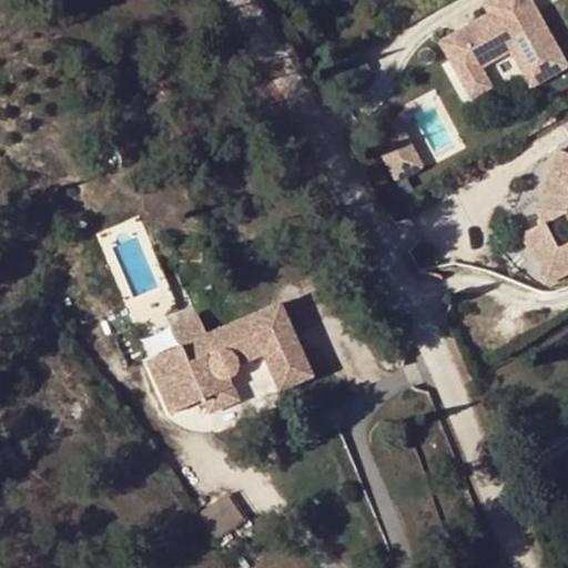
[(537,0),(484,0),(490,13),(440,37),(466,92),(519,68),(527,84),(567,66),(567,24),(566,20),(550,28),(537,0)]
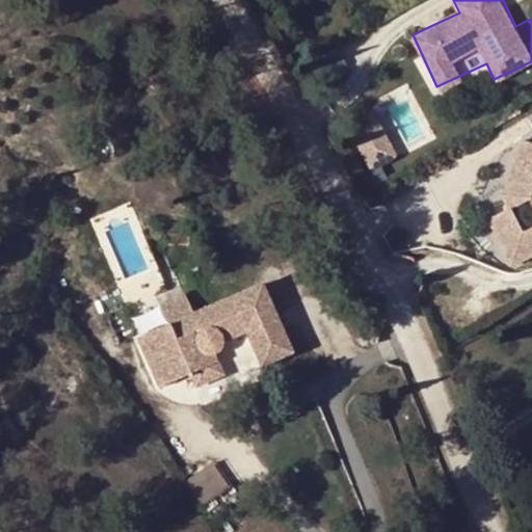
[(531,257),(531,144),(522,141),(502,195),(508,210),(528,201),(531,208),(531,228),(522,233),(510,210),(488,219),(510,263),(530,254),(531,257)]
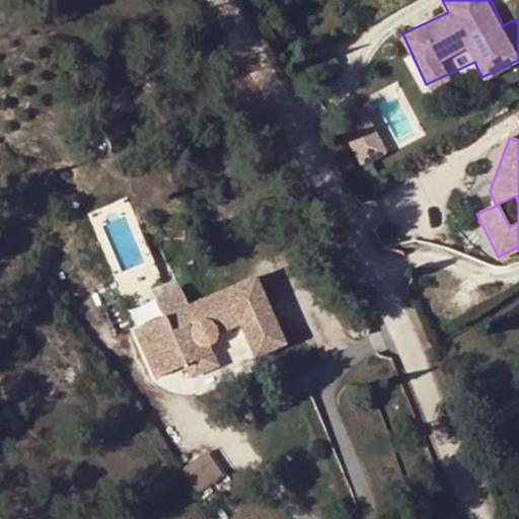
[(176,235),(175,226),(155,229),(157,238),(176,235)]
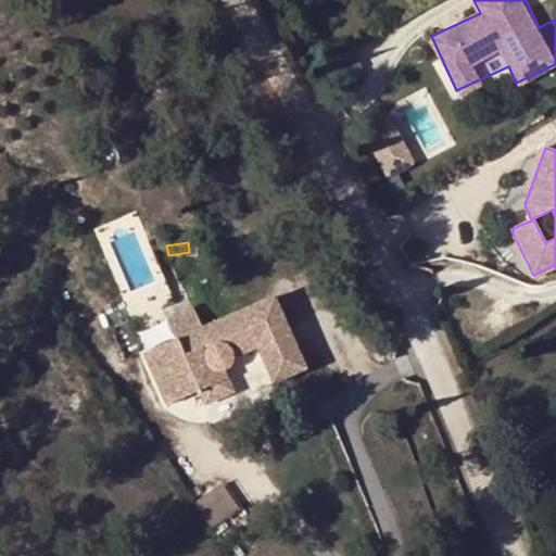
[(190,374),(185,377),(191,393),(198,391),(204,405),(231,392),(223,370),(227,367),(230,362),(230,356),(255,345),(239,310),(201,326),(192,306),(166,318),(175,339),(190,374)]
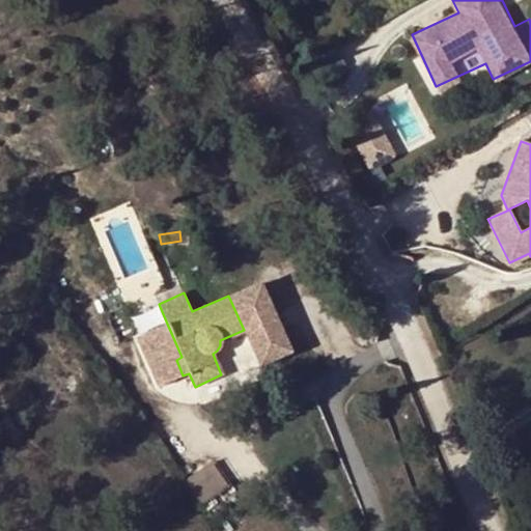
[(146,333),(161,367),(176,360),(182,357),(167,324),(146,333)]
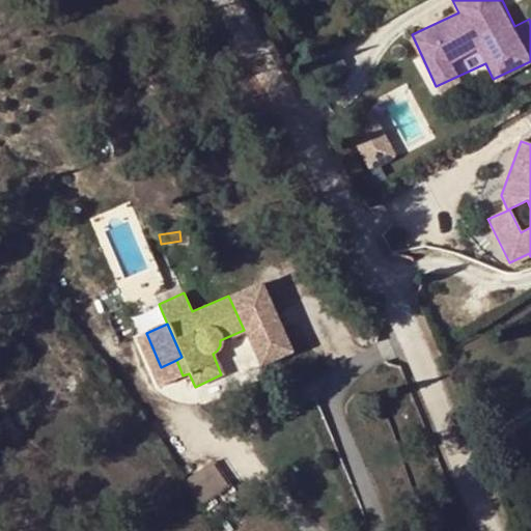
[(215,460),(188,479),(205,504),(232,485),(215,460)]
